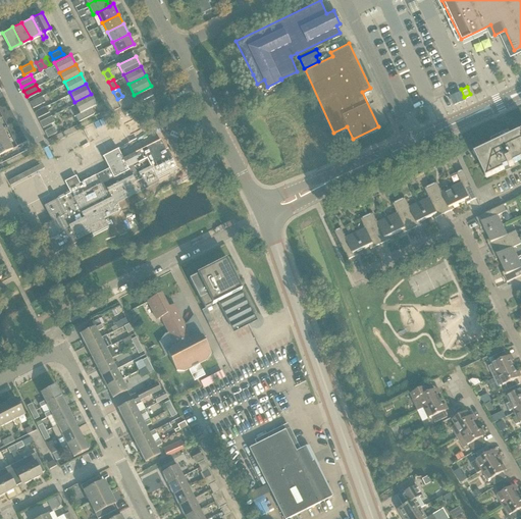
[(454,102),(464,98),(460,90),(450,94),(454,102)]
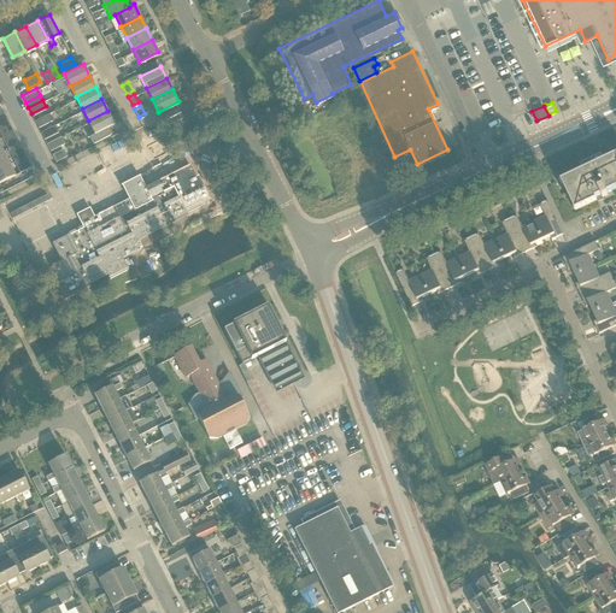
[(48,111),(34,118),(37,125),(52,118),(48,111)]
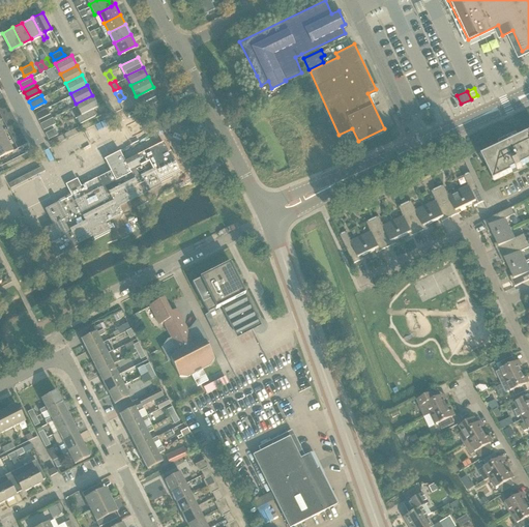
[(81,113),(76,115),(79,121),(94,114),(91,108),(97,106),(92,95),(76,104),(81,113)]
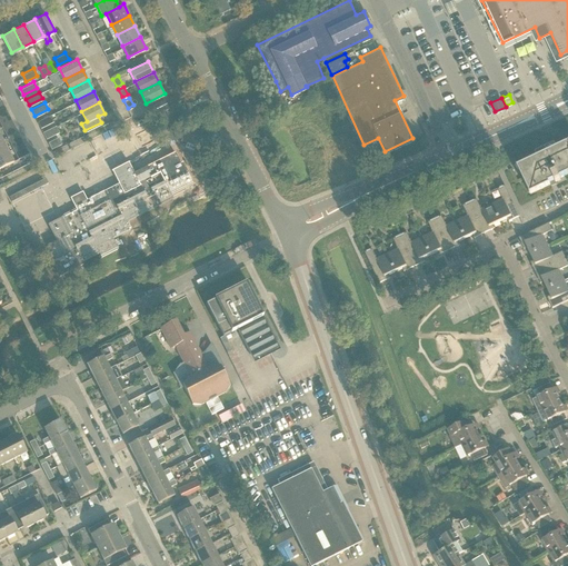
[(37,120),(40,127),(52,120),(50,113),(37,120)]
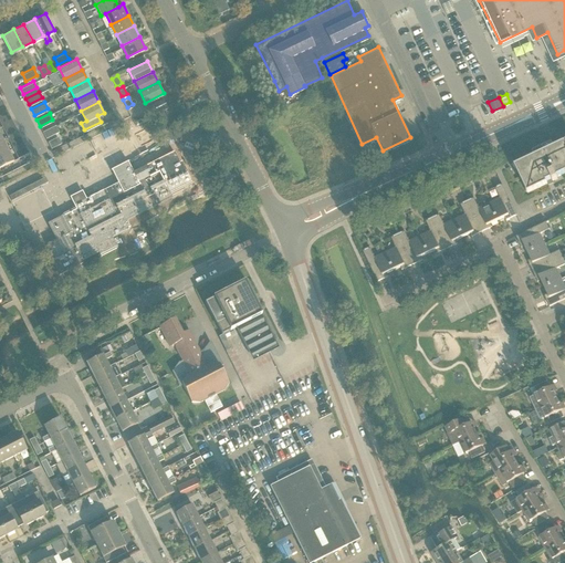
[(170,115),(164,118),(170,128),(176,126),(170,115)]
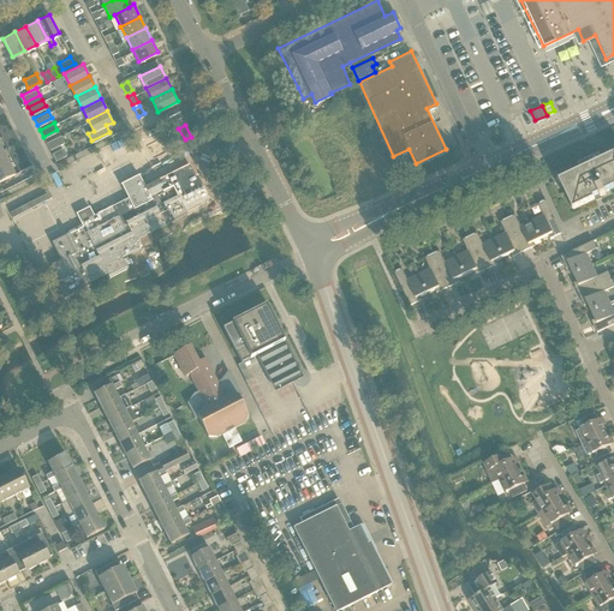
[(15,133),(12,129),(1,135),(4,139),(15,133)]
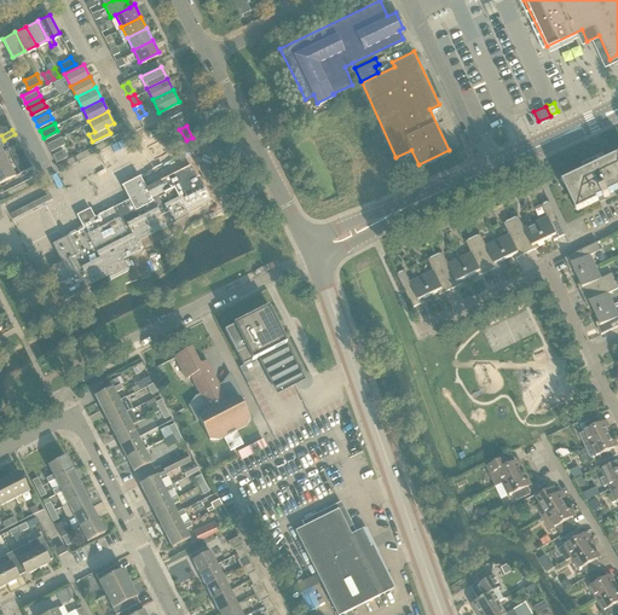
[(59,135),(46,141),(50,149),(63,141),(59,135)]
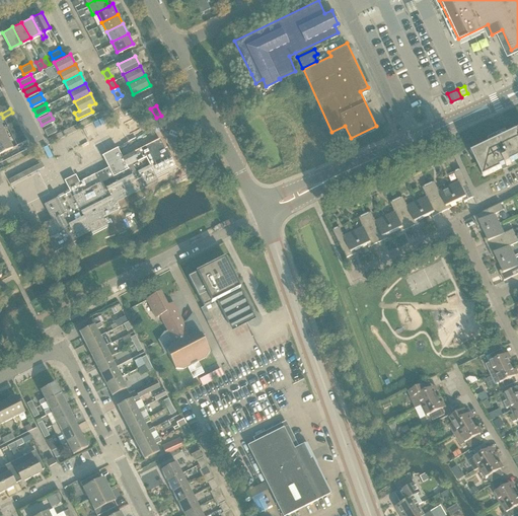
[(8,127),(17,123),(15,119),(6,123),(8,127)]
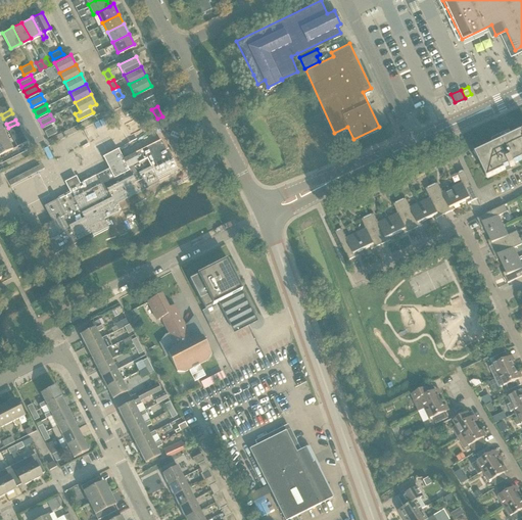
[(102,122),(98,126),(102,131),(107,127),(102,122)]
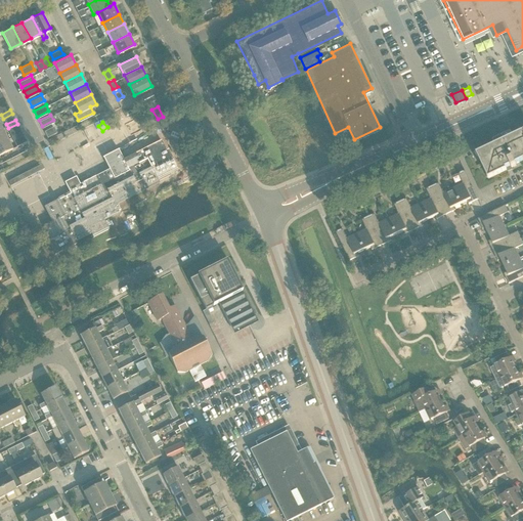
[(53,125),(44,129),(47,135),(56,131),(53,125)]
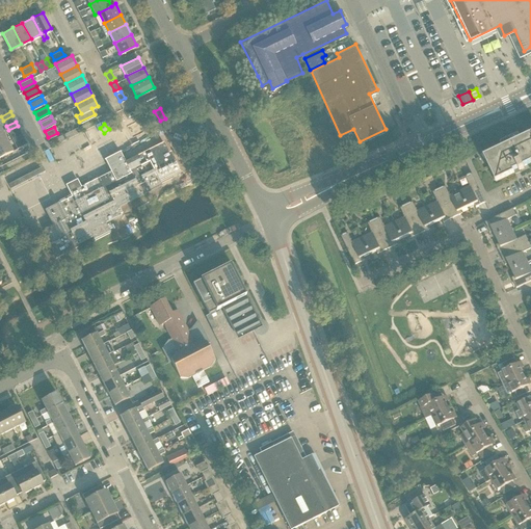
[(173,132),(170,127),(164,129),(167,135),(173,132)]
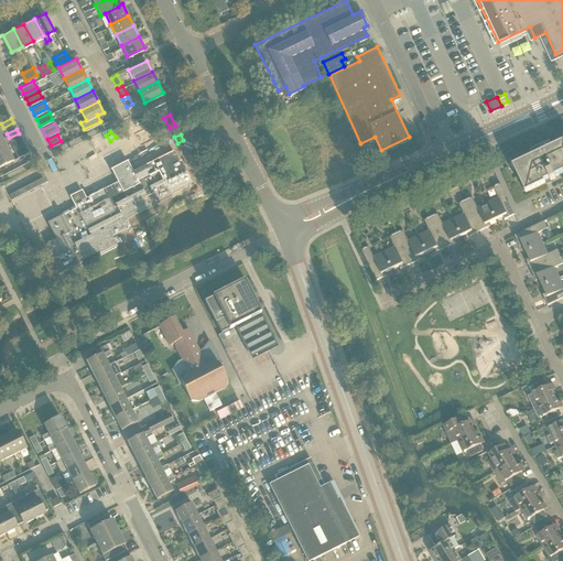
[(512,163),(526,190),(544,180),(544,179),(549,176),(550,177),(555,175),(554,173),(562,169),(562,138),(562,139),(512,163)]
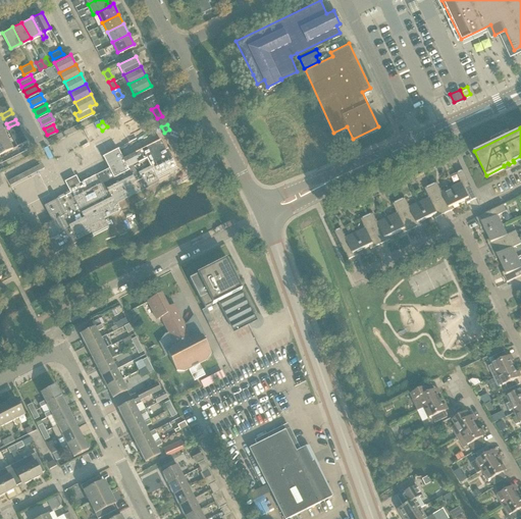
[(13,138),(22,133),(20,128),(11,134),(13,138)]
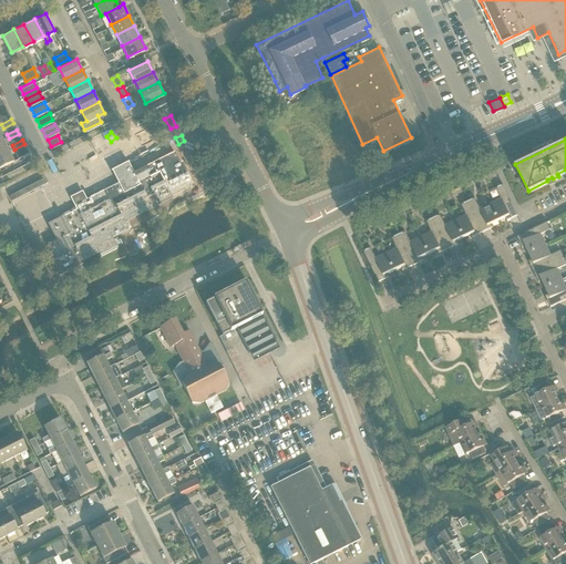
[(189,152),(186,144),(179,147),(184,154),(189,152)]
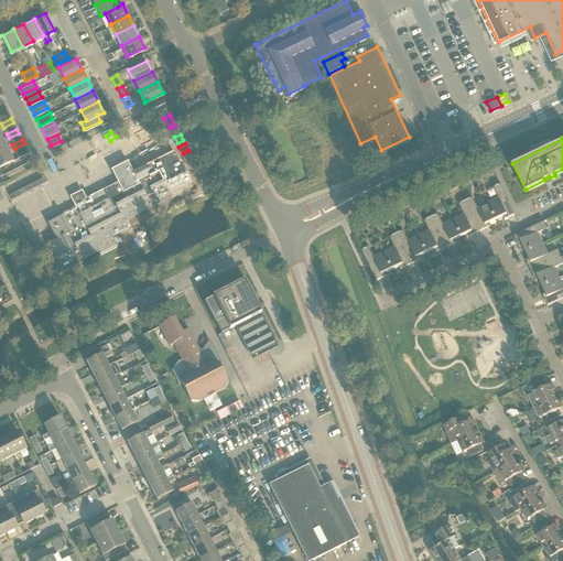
[(0,164),(13,158),(7,147),(0,150),(0,164)]
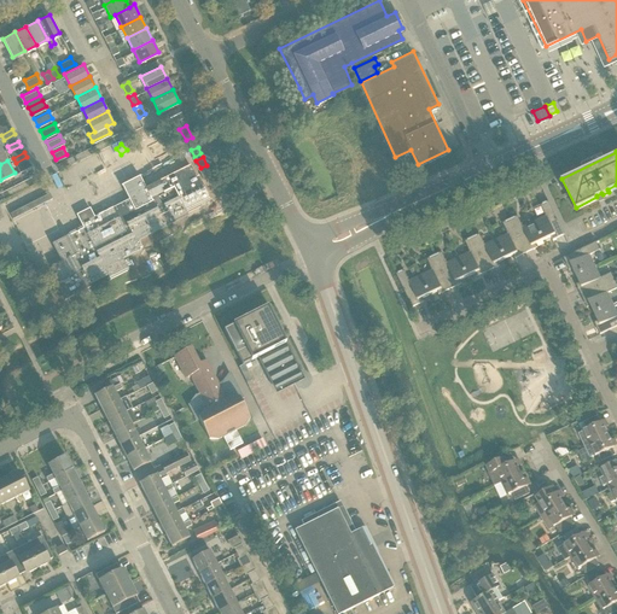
[(134,240),(187,212),(175,191),(180,188),(175,180),(164,185),(164,186),(149,194),(139,174),(121,183),(127,197),(93,215),(88,205),(75,212),(82,226),(51,241),(60,258),(51,263),(58,280),(56,281),(63,297),(89,284),(88,281),(106,273),(109,278),(127,268),(122,258),(139,250),(134,240)]
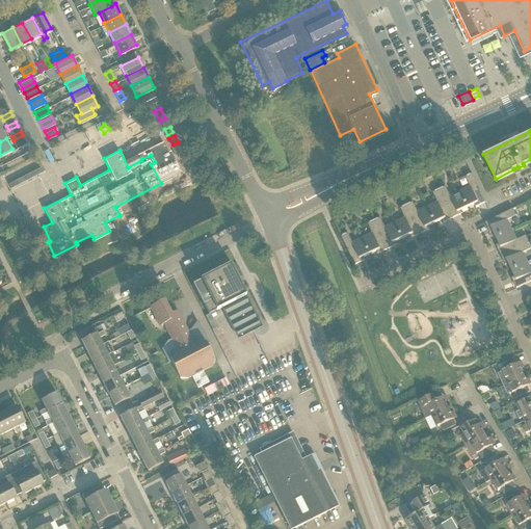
[(41,162),(35,165),(37,172),(44,168),(41,162)]
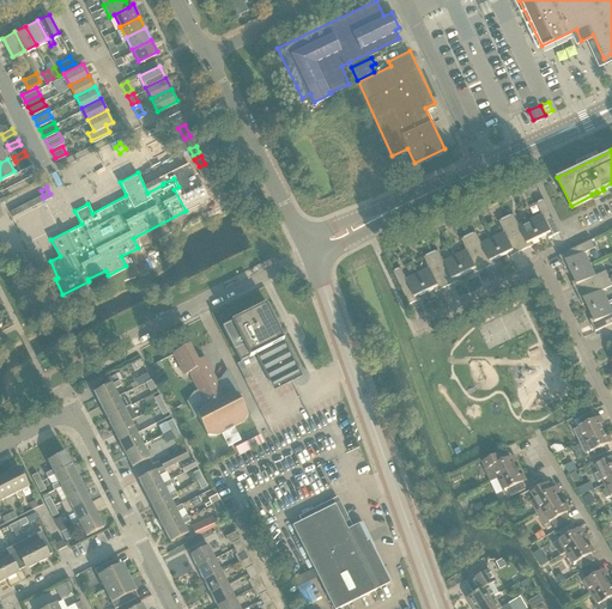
[(547,236),(559,230),(544,196),(535,201),(540,212),(529,217),(538,236),(546,232),(547,236)]
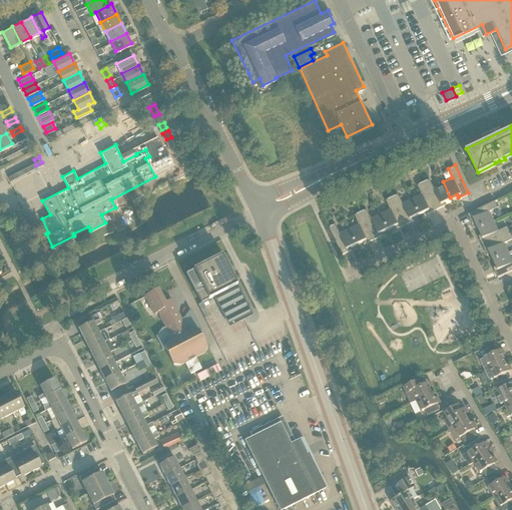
[(423,180),(436,207),(446,203),(444,200),(450,197),(443,181),(433,186),(429,177),(423,180)]
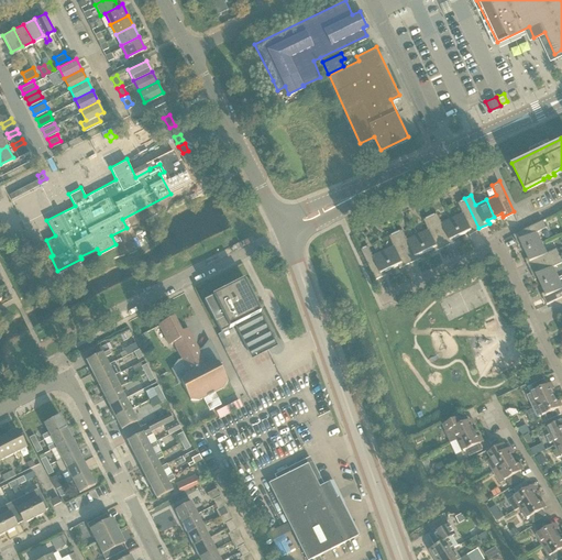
[(452,216),(460,233),(466,230),(469,233),(478,228),(464,198),(458,201),(462,211),(452,216)]
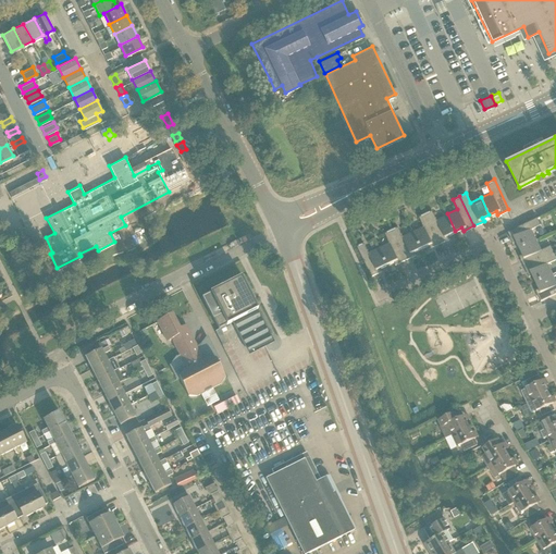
[(425,212),(440,242),(449,237),(448,234),(455,231),(447,213),(436,219),(432,209),(425,212)]
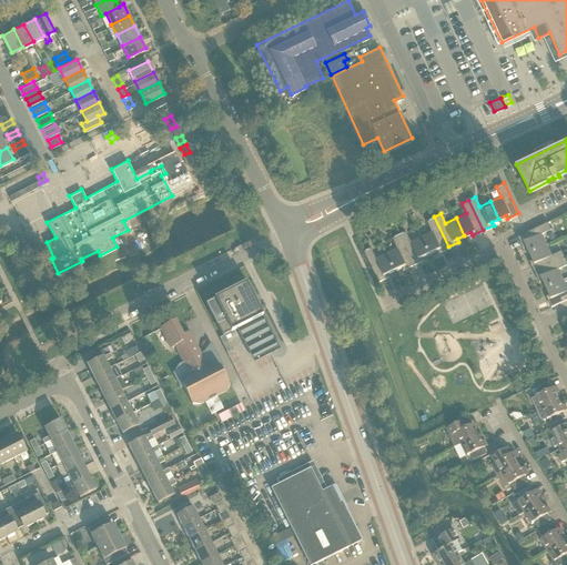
[(421,234),(429,252),(436,249),(437,252),(448,246),(434,217),(426,220),(432,230),(421,234)]
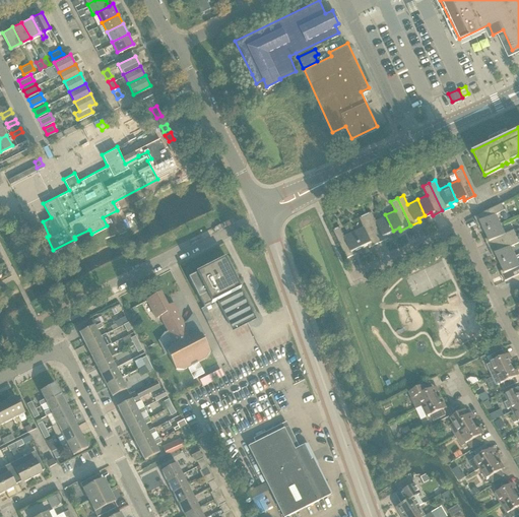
[(480,223),(483,230),(500,221),(496,212),(505,208),(501,201),(473,214),(478,224),(480,223)]
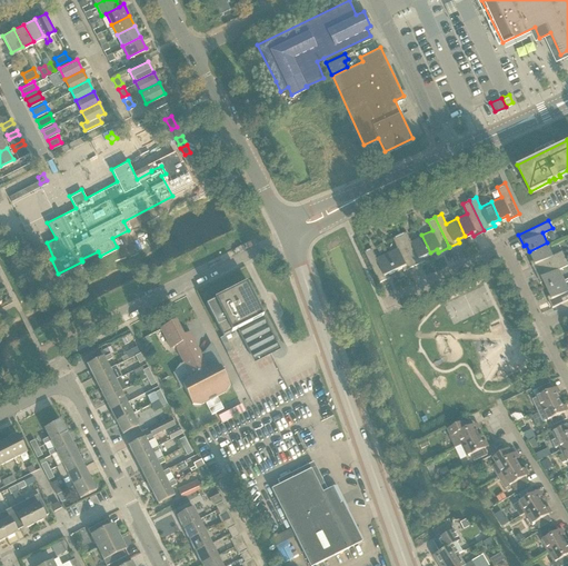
[(399,234),(414,264),(425,259),(424,256),(430,252),(421,235),(411,240),(406,230),(399,234)]
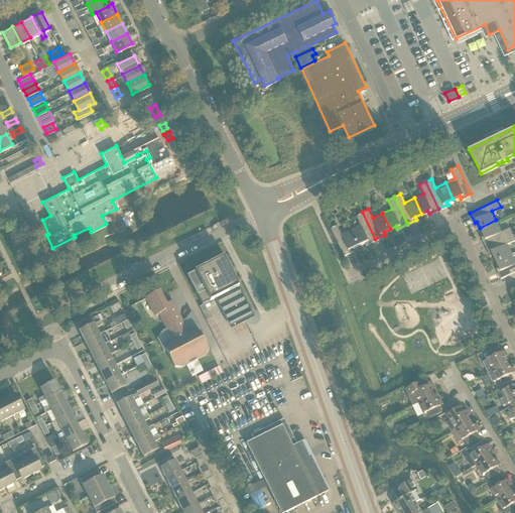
[(351,228),(358,244),(365,241),(366,244),(375,239),(362,212),(356,215),(360,224),(351,228)]
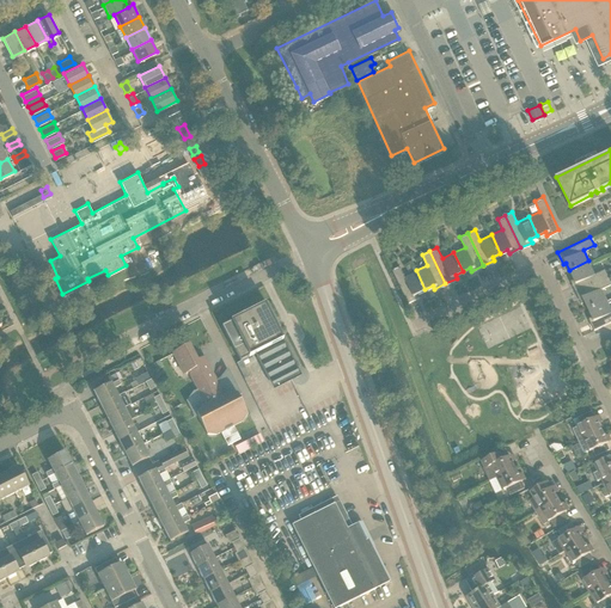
[(575,290),(609,275),(605,266),(594,272),(588,260),(569,270),(573,277),(570,278),(575,290)]
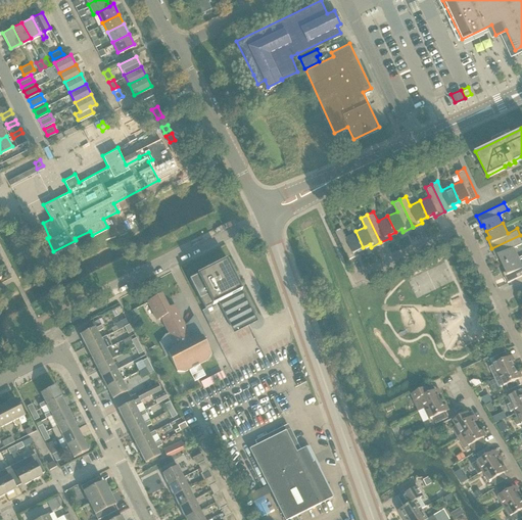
[(341,227),(335,230),(348,257),(358,253),(357,250),(363,247),(356,231),(345,236),(341,227)]
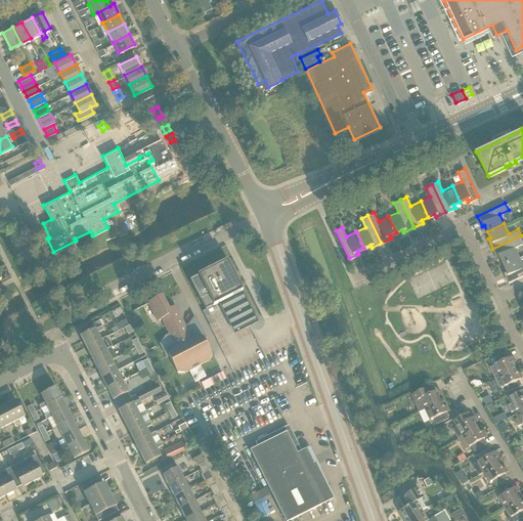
[(499,257),(503,263),(519,256),(515,246),(522,242),(522,240),(521,235),(492,249),(497,258),(499,257)]
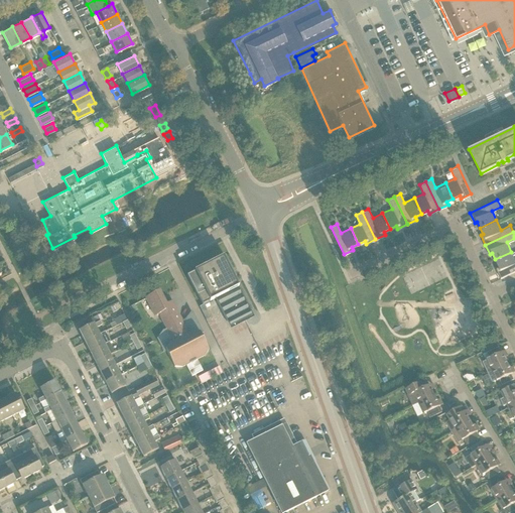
[(496,267),(500,277),(514,269),(514,259),(511,252),(495,259),(498,266),(496,267)]
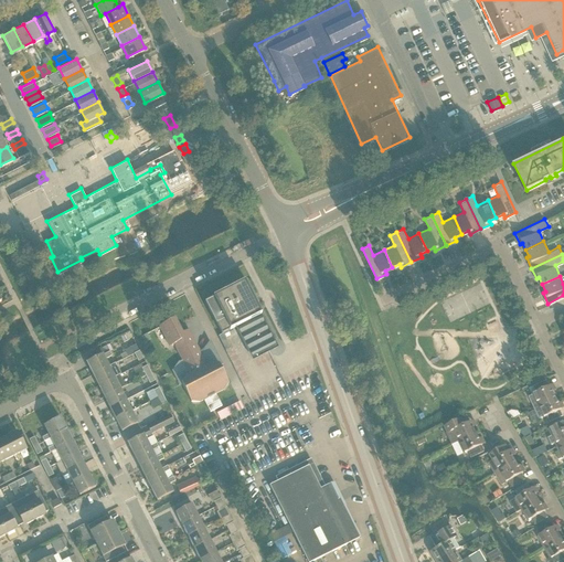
[(237,324),(253,354),(266,348),(266,347),(272,343),(268,338),(256,314),(259,313),(243,281),(204,300),(221,331),(237,324)]
